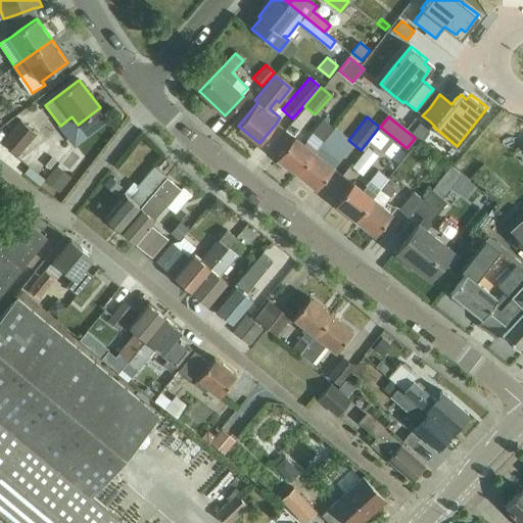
[(279,158),(277,161),(288,171),(290,168),(296,173),(314,152),(316,149),(332,129),(322,120),(311,133),(312,134),(306,141),(303,145),(294,137),(278,157),(279,158)]
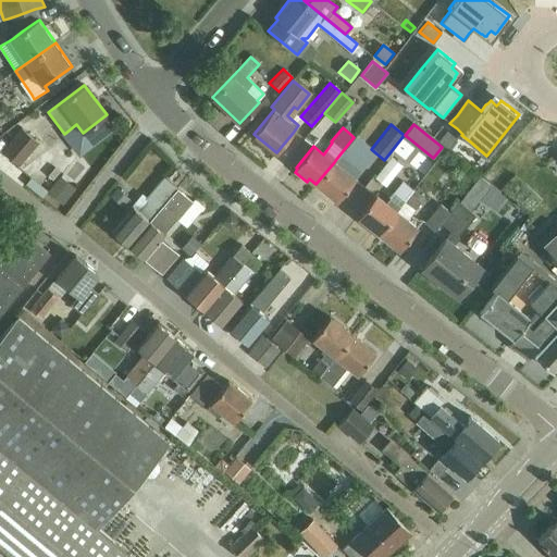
[(19,164),(38,143),(22,128),(2,151),(19,164)]
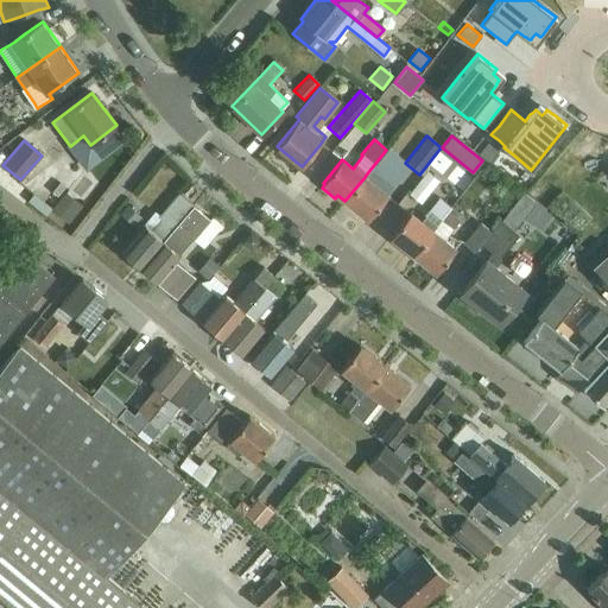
[(488,141),(479,153),(491,163),(499,151),(488,141)]
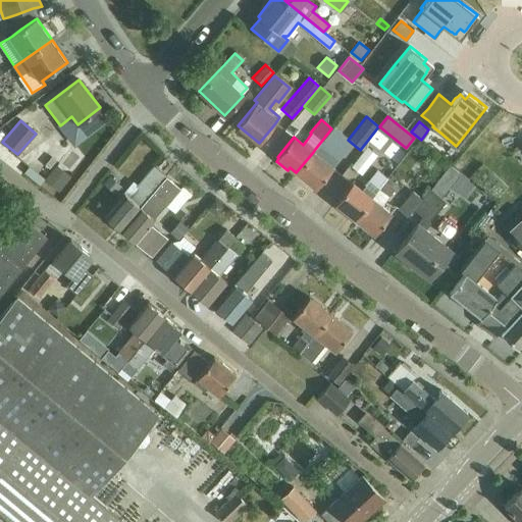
[(313,152),(296,172),(316,189),(332,167),(322,160),(342,136),(331,128),(315,149),(313,152)]
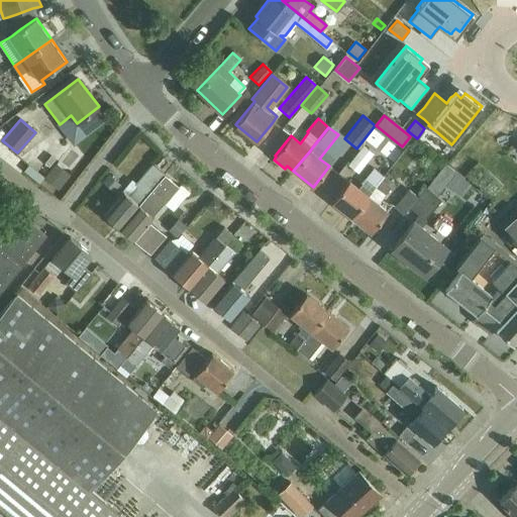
[(364,146),(348,166),(358,174),(374,154),(364,146)]
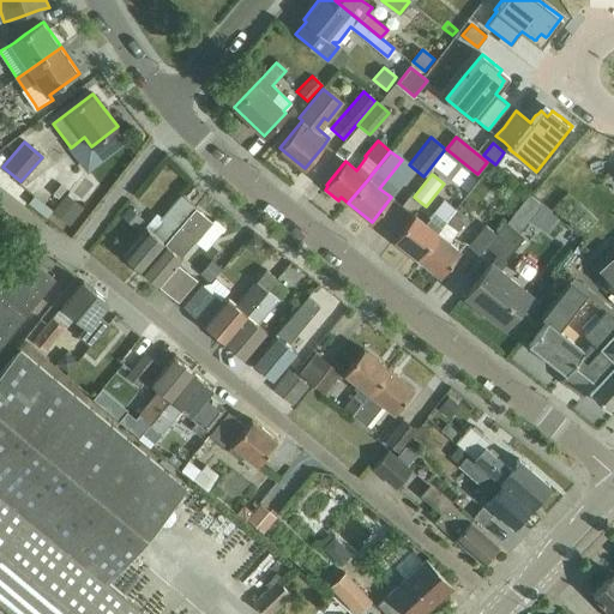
[(449,193),(462,200),(470,187),(456,180),(449,193)]
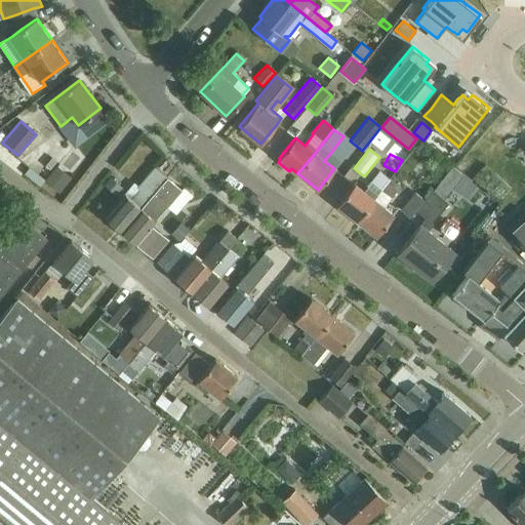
[(59,162),(45,180),(59,192),(75,173),(59,162)]
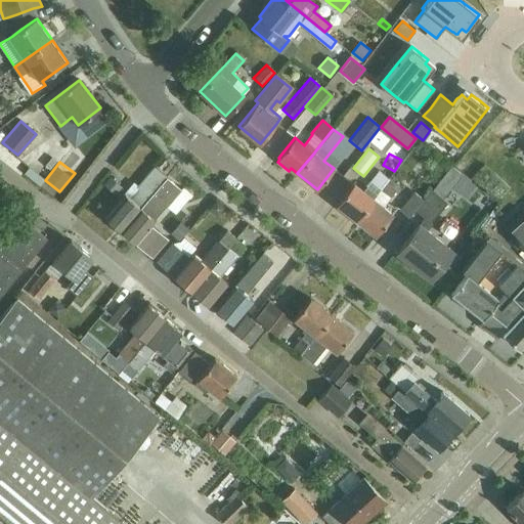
[(420,203),(413,210),(430,223),(447,203),(441,199),(451,186),(467,200),(476,187),(450,166),(431,189),(420,203)]
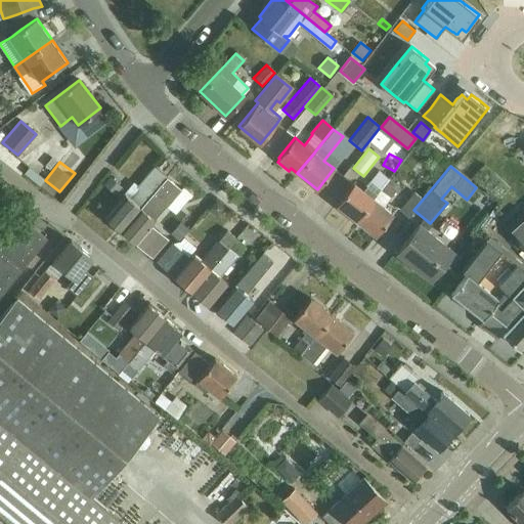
[(125,194),(105,218),(120,231),(166,176),(155,167),(137,187),(133,192),(128,188),(124,193),(125,194)]
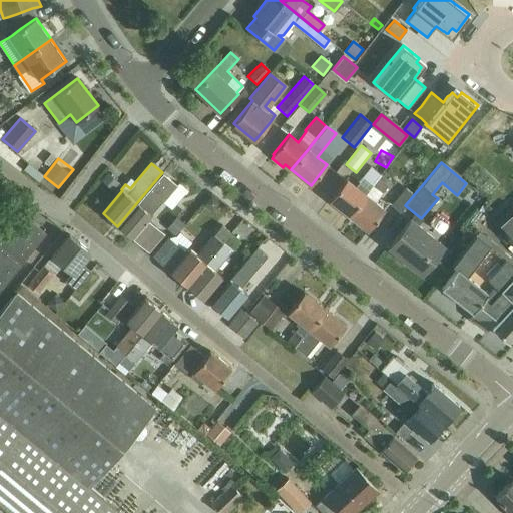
[(349,214),(380,175),(369,167),(361,177),(354,186),(347,180),(330,200),(349,214)]
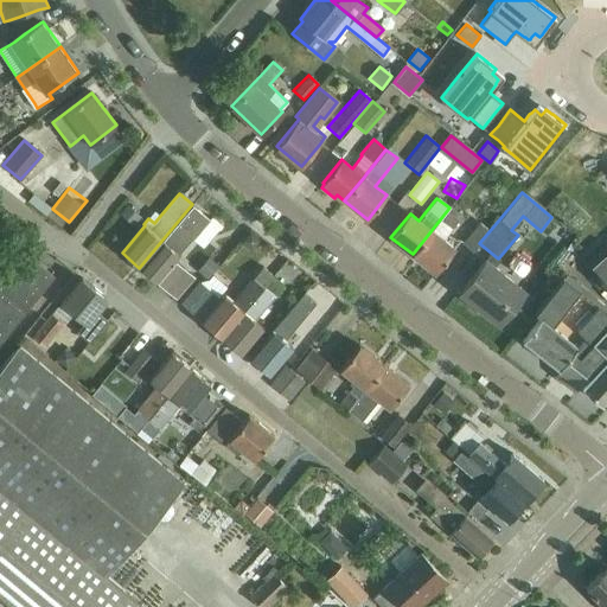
[(209,218),(192,204),(139,268),(157,282),(176,298),(193,276),(176,261),(179,255),(179,254),(209,218)]
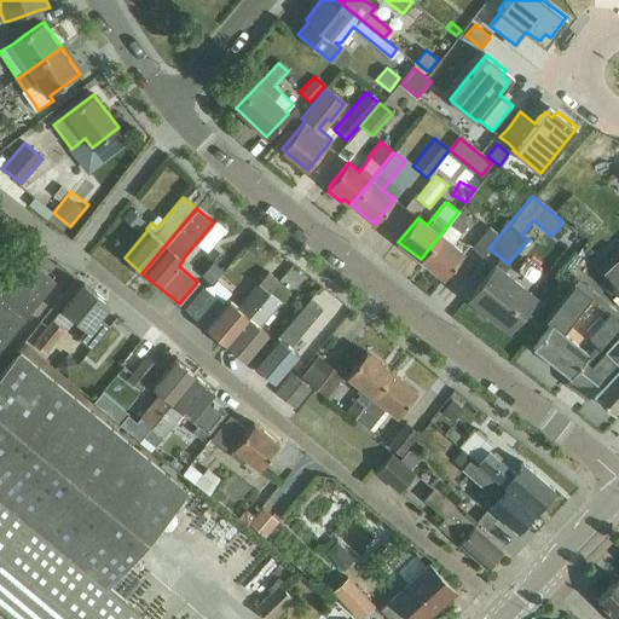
[(137,230),(144,221),(132,210),(125,219),(137,230)]
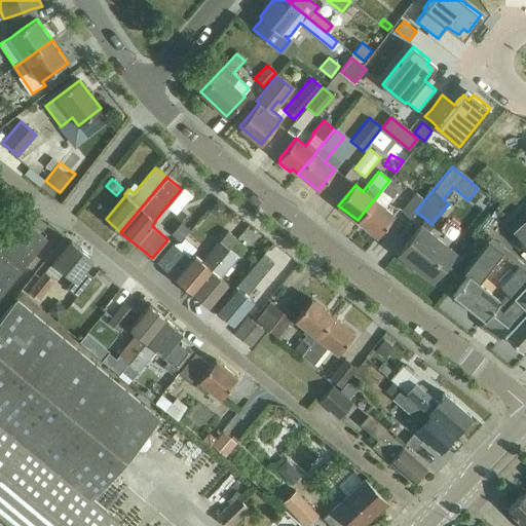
[(389,180),(358,220),(377,236),(393,215),(383,208),(390,198),(399,188),(389,180)]
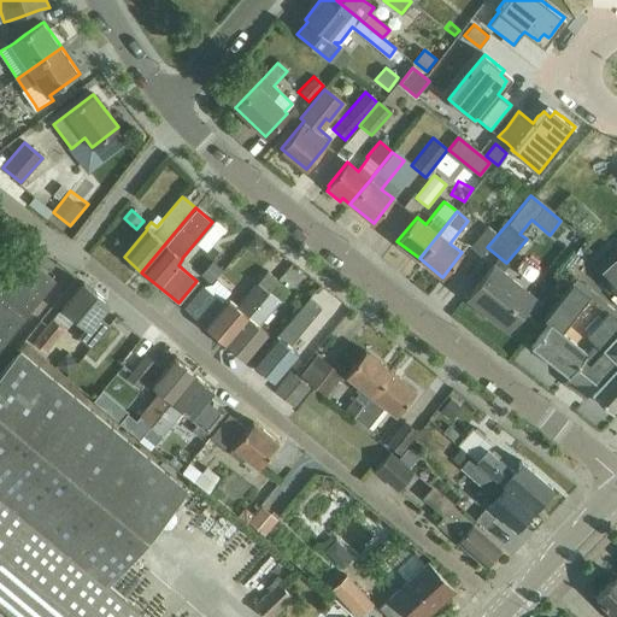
[(485,230),(470,247),(481,256),(487,247),(494,239),(485,230)]
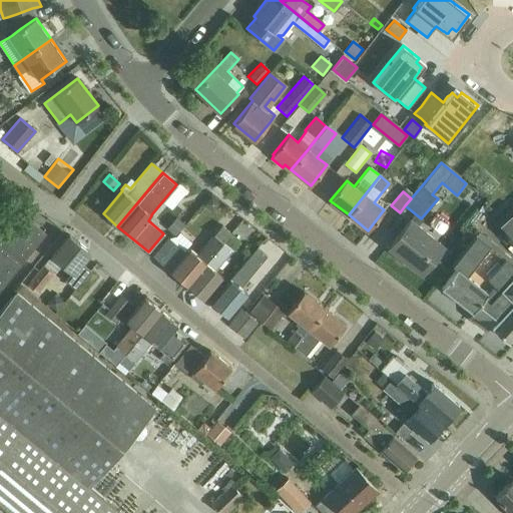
[(211,195),(204,203),(210,209),(213,209),(219,202),(211,195)]
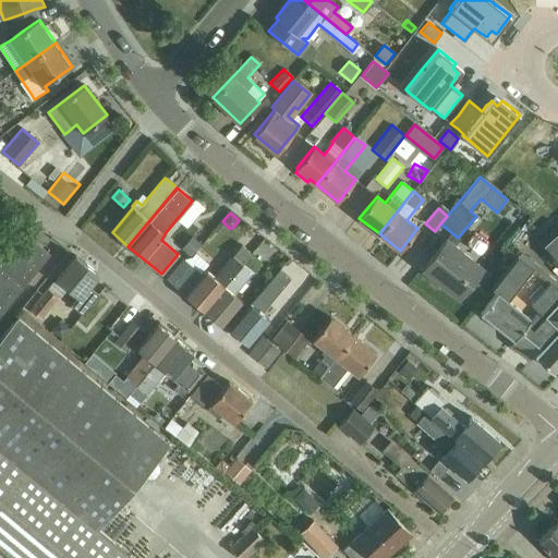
[(557,227),(540,243),(557,264),(557,227)]
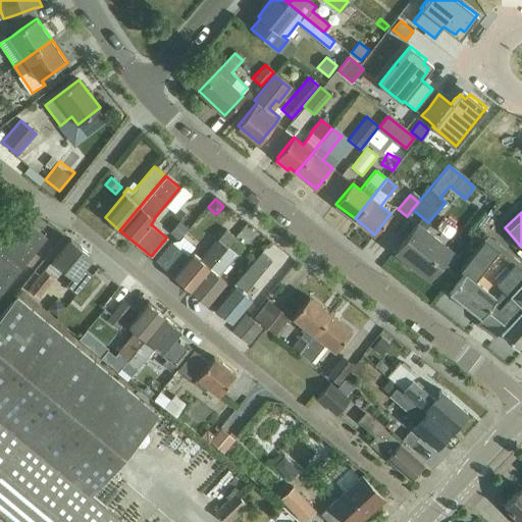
[(18,215),(0,238),(0,256),(18,270),(46,237),(18,215)]
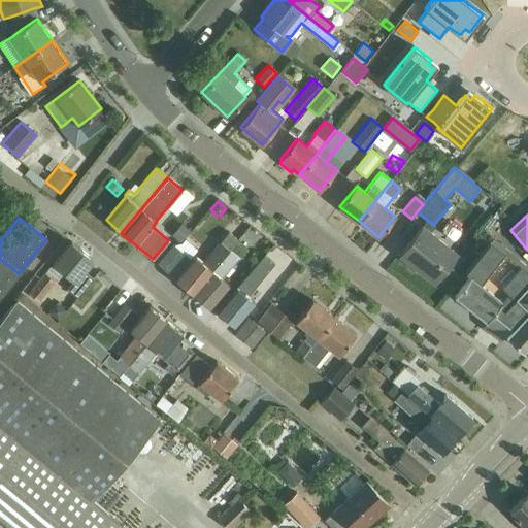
[(172,235),(180,241),(190,230),(182,224),(172,235)]
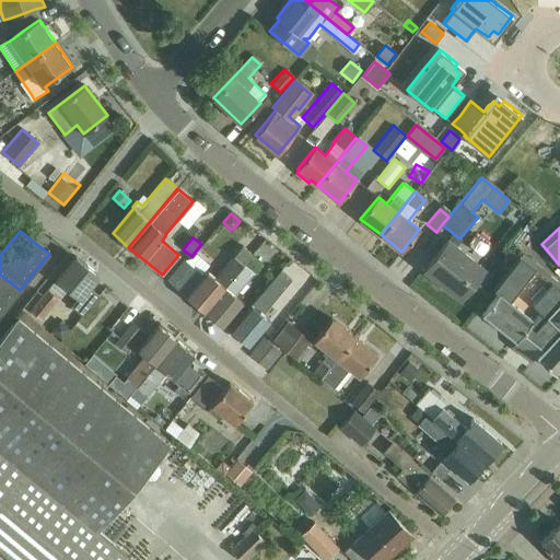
[(461,298),(483,269),(447,241),(424,269),(461,298)]
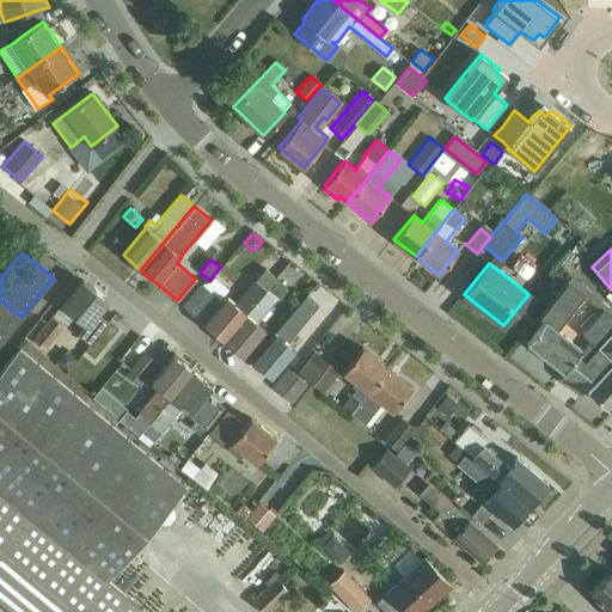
[(200,283),(182,305),(203,324),(224,340),(275,279),(276,277),(264,268),(234,304),(226,297),(222,301),(219,299),(200,283)]
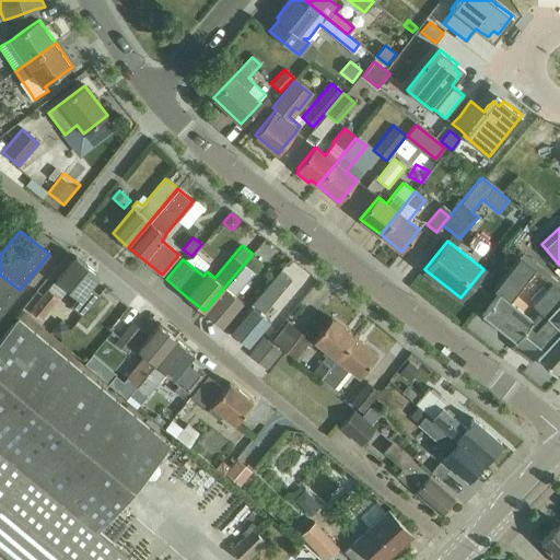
[(261,264),(252,255),(205,311),(222,326),(243,302),(235,295),(261,264)]
